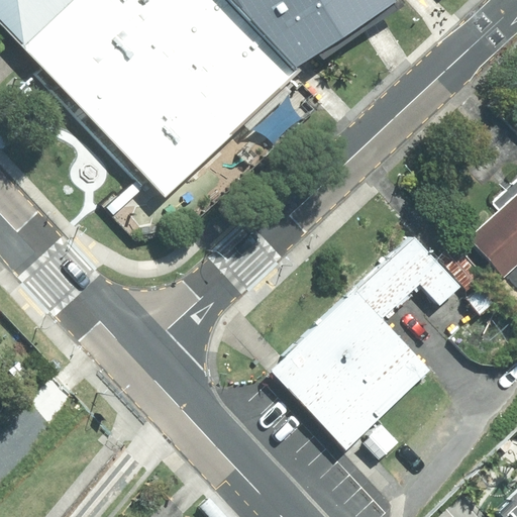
[(283,73),(382,4),(379,0),(0,0),(0,36),(154,201),(283,73)]
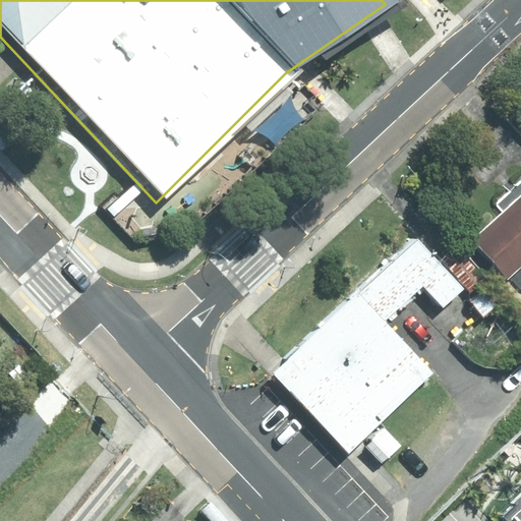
[(520,183),(497,205),(504,213),(474,239),(508,277),(520,265),(520,183)]
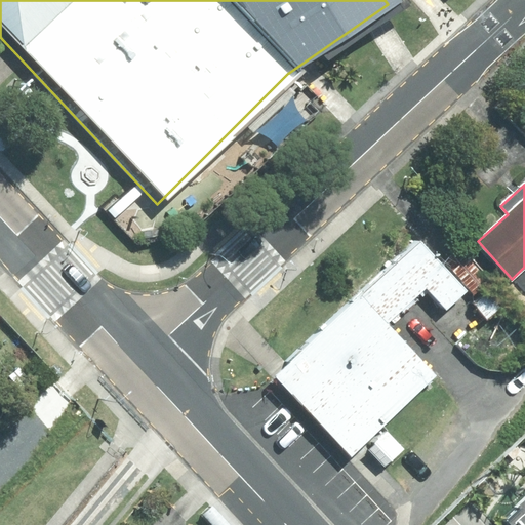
[(421,241),(362,295),(389,323),(426,289),(447,311),(469,290),(421,241)]
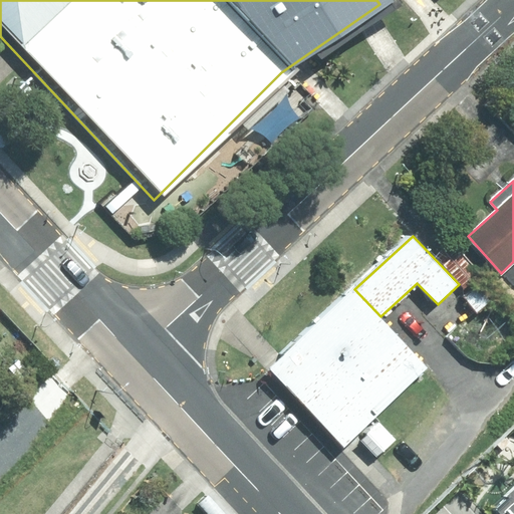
[(380,316),(354,289),(287,353),(361,432),(430,367),(380,316)]
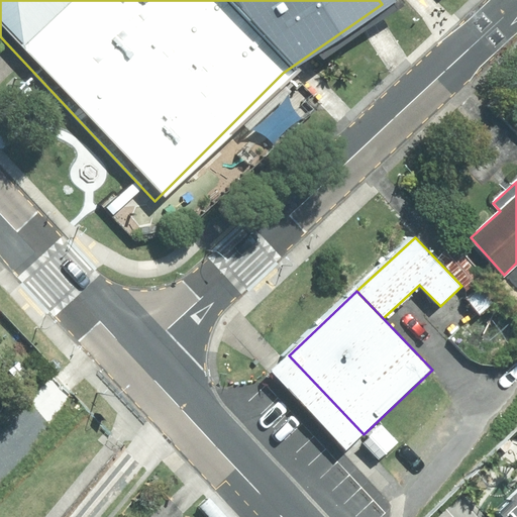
[(364,434),(289,355),(272,372),(346,451),(364,434)]
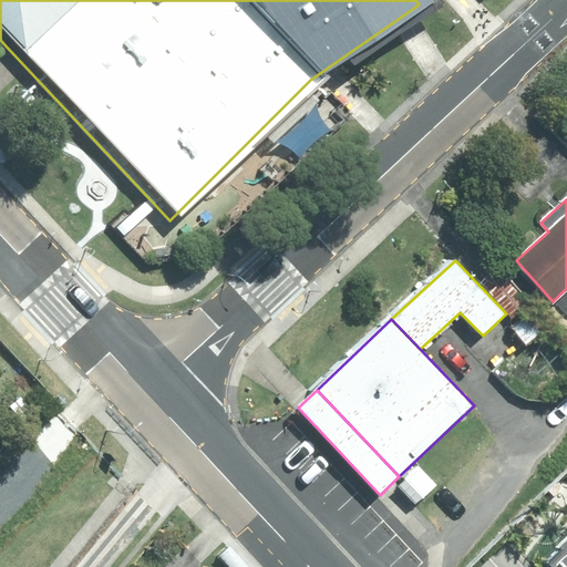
[(423,498),(437,485),(419,465),(404,478),(423,498)]
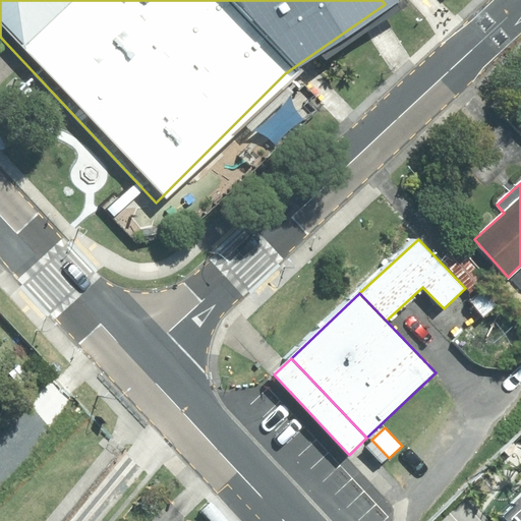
[(520,520),(520,496),(500,517),(504,520),(520,520)]
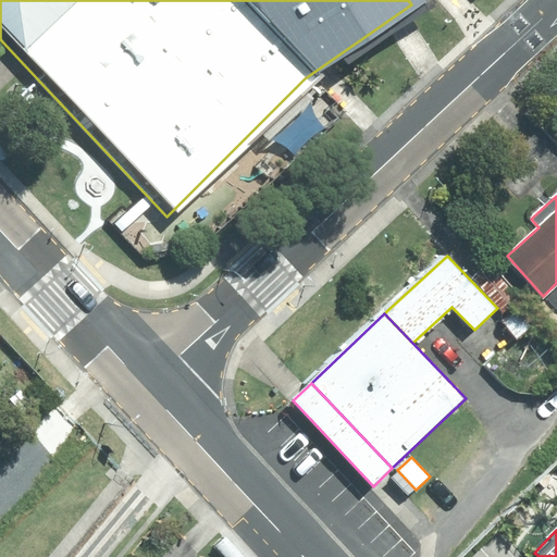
All buildings are outlined.
